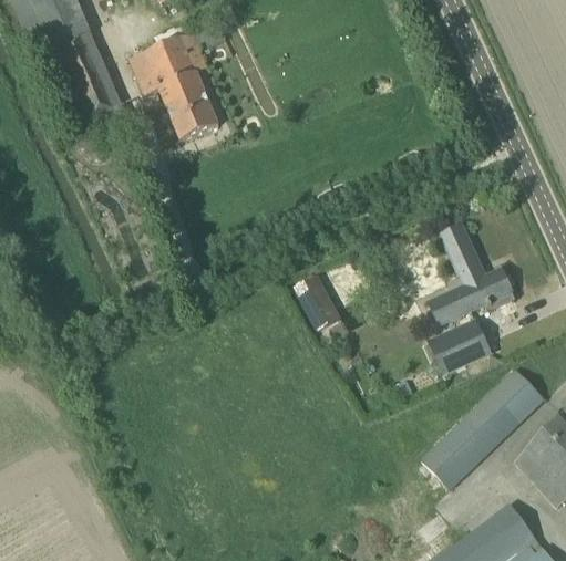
[(31,0),(83,121),(117,106),(96,56),(101,53),(91,29),(79,34),(64,0),(31,0)]
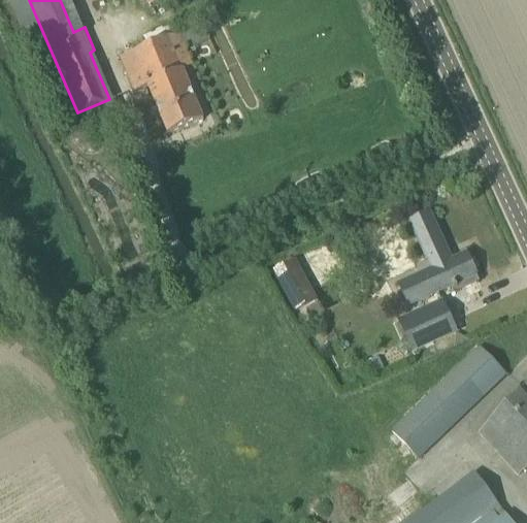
[(132,87),(146,82),(167,130),(202,116),(168,33),(132,48),(136,59),(124,64),(132,87)]
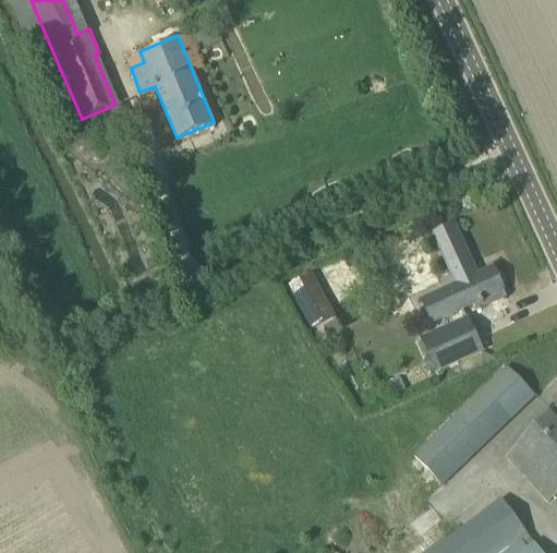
[(424,296),(434,317),(503,287),(493,264),(476,272),(453,221),(433,230),(456,281),(424,296)]
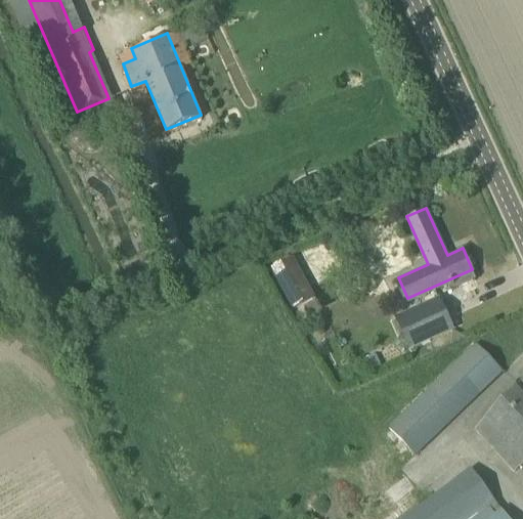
[(269,265),(278,282),(300,269),(292,253),(269,265)]
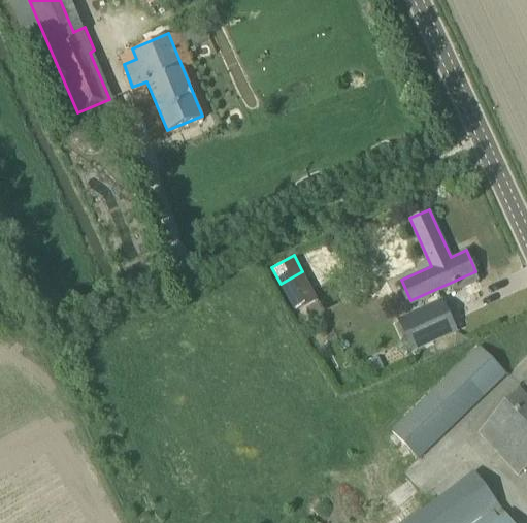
[(442,296),(396,318),(410,350),(457,329),(442,296)]
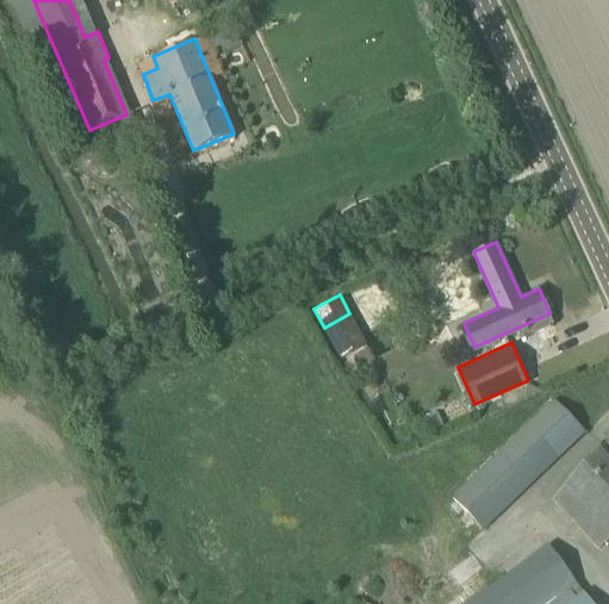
[(554,397),(452,493),(482,525),(584,428),(554,397)]
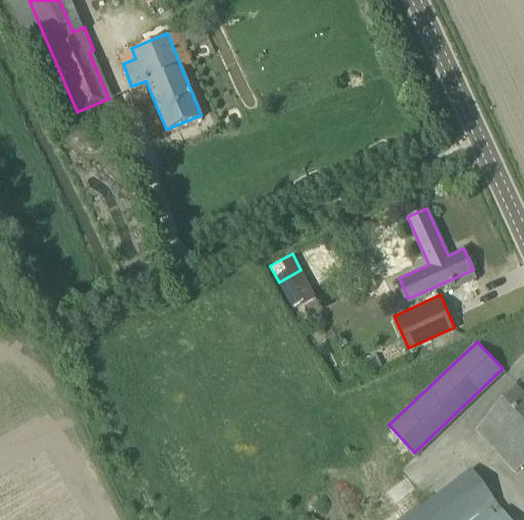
[(376,351),(361,358),(366,369),(381,363),(376,351)]
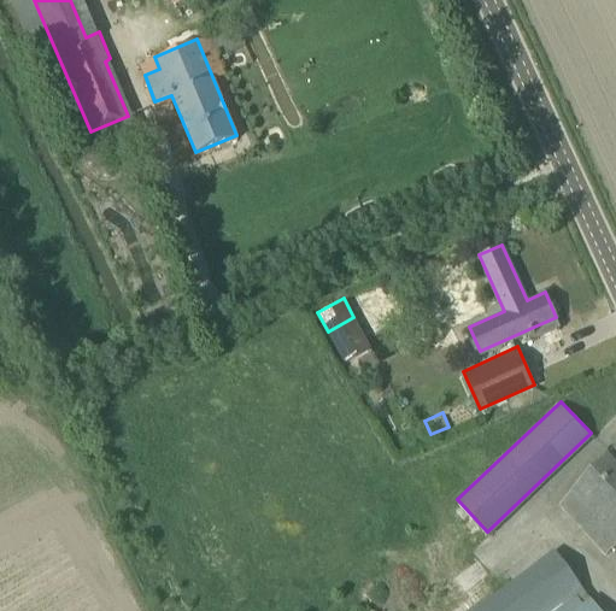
[(557,499),(606,552),(615,544),(615,456),(610,450),(557,499)]
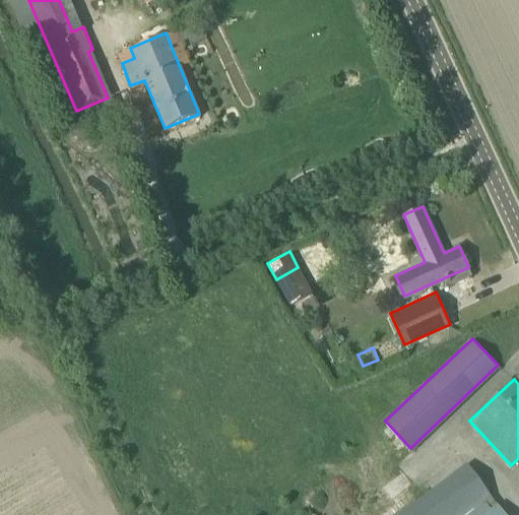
[(506,514),(466,462),(395,514),(506,514)]
